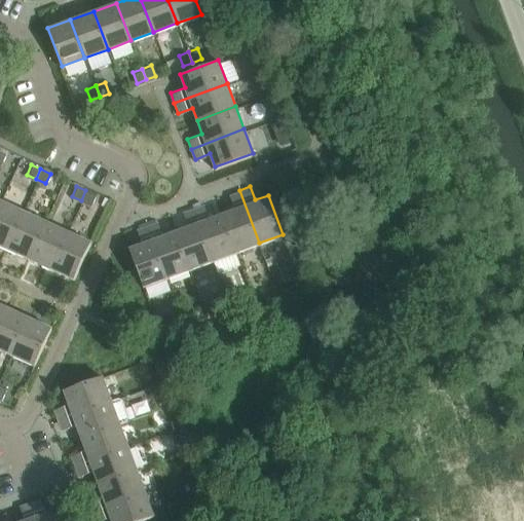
[(85,190),(81,200),(89,205),(95,194),(85,190)]
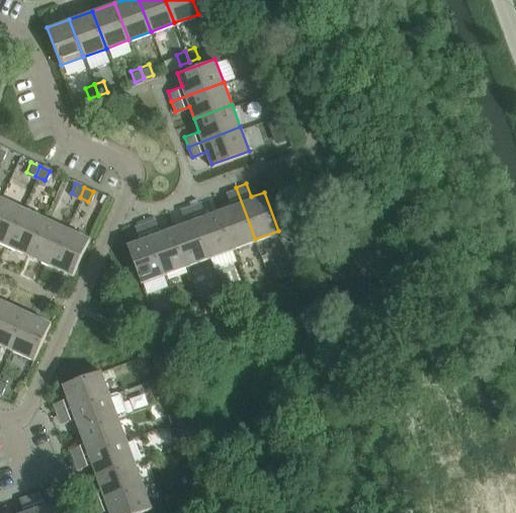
[(218,209),(232,248),(255,239),(236,187),(226,190),(231,204),(218,209)]
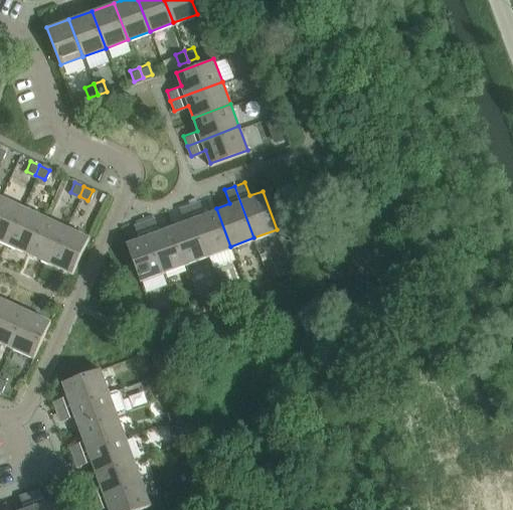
[(22,204),(0,194),(0,239),(5,242),(22,204)]
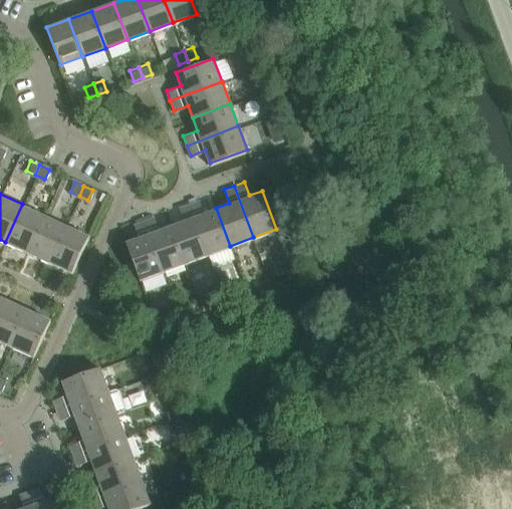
[(199,199),(188,203),(207,254),(230,246),(216,208),(204,212),(199,199)]
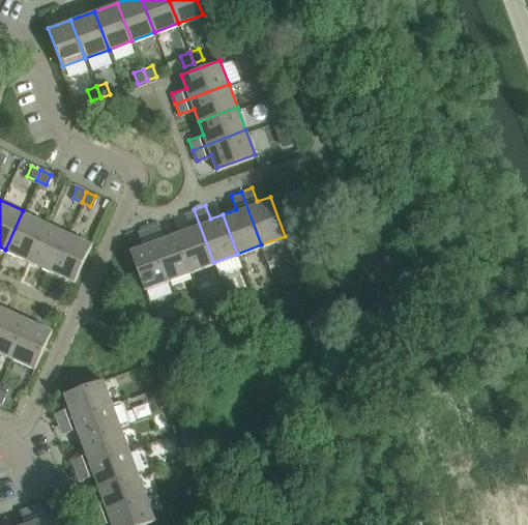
[(189,227),(175,232),(189,270),(213,262),(194,209),(184,212),(189,227)]
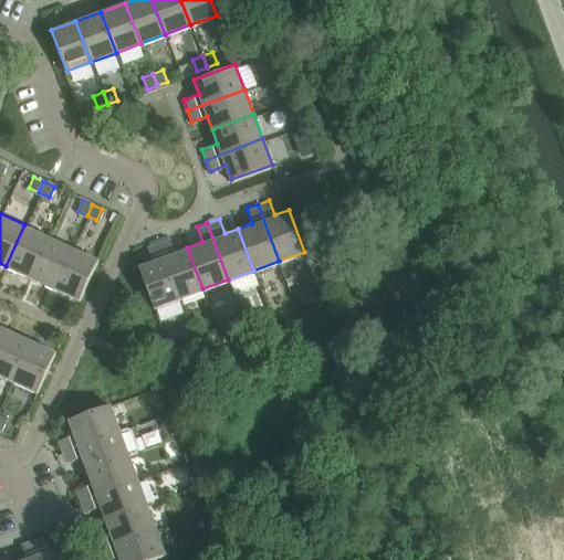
[(49,235),(24,224),(6,266),(30,276),(49,235)]
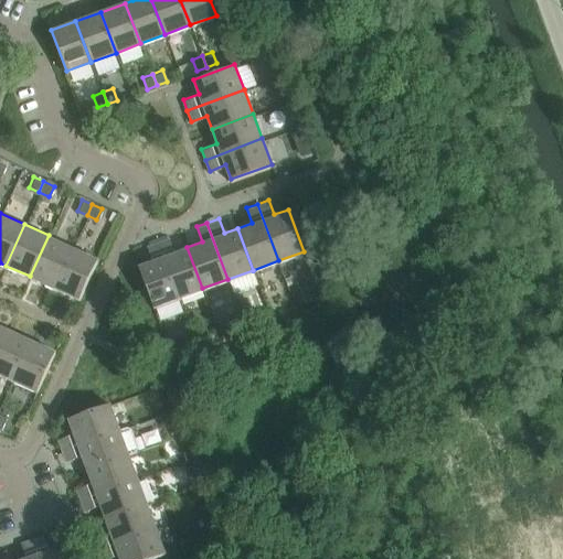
[(30,276),(53,287),(72,246),(49,235),(30,276)]
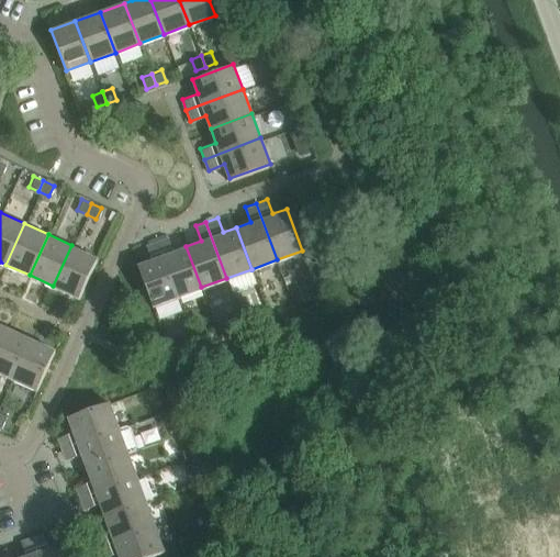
[(168,235),(156,240),(177,297),(201,287),(186,246),(174,251),(168,235)]
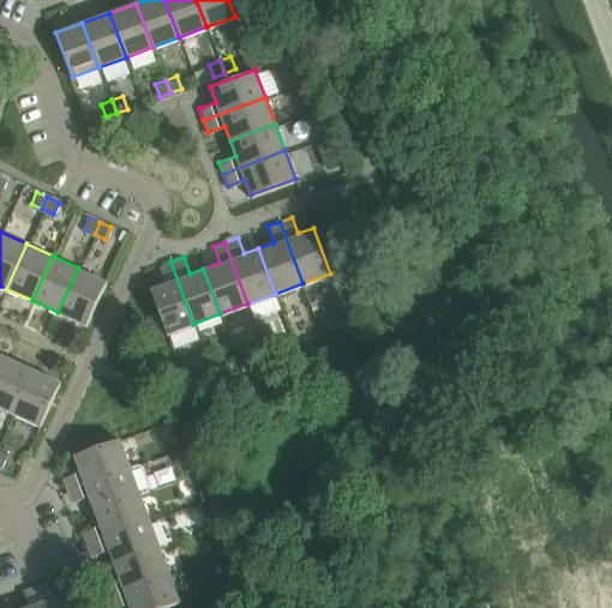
[(166,333),(193,324),(171,262),(159,266),(166,283),(150,289),(166,333)]
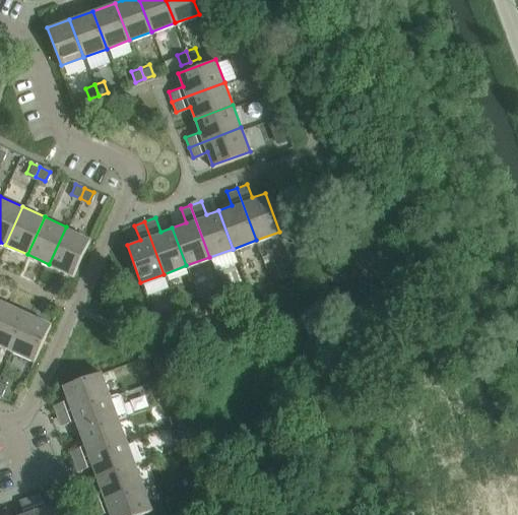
[(89,238),(66,227),(49,264),(72,275),(89,238)]
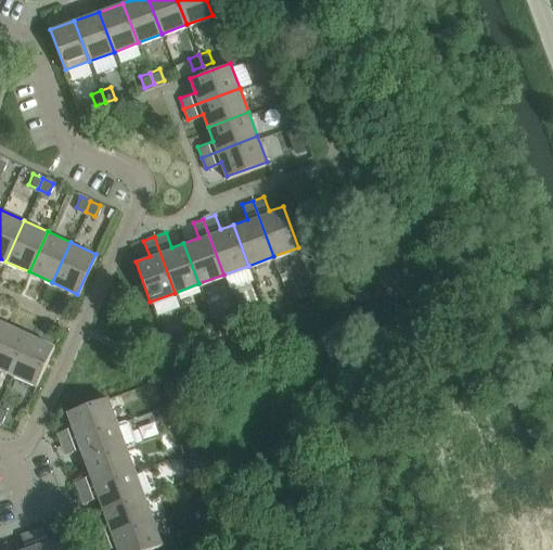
[(0,367),(11,372),(28,333),(5,322),(0,334),(0,367)]
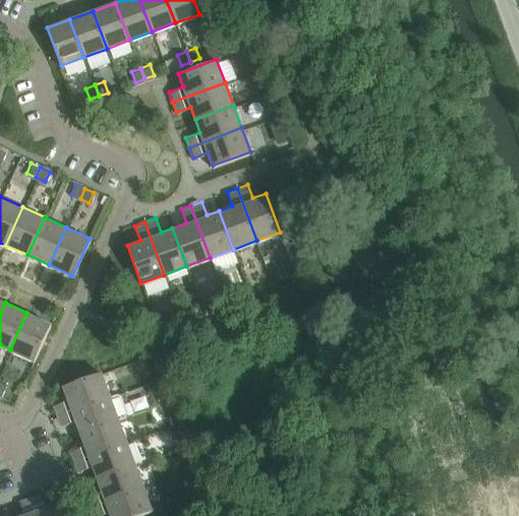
[(49,323),(26,312),(10,349),(33,359),(49,323)]
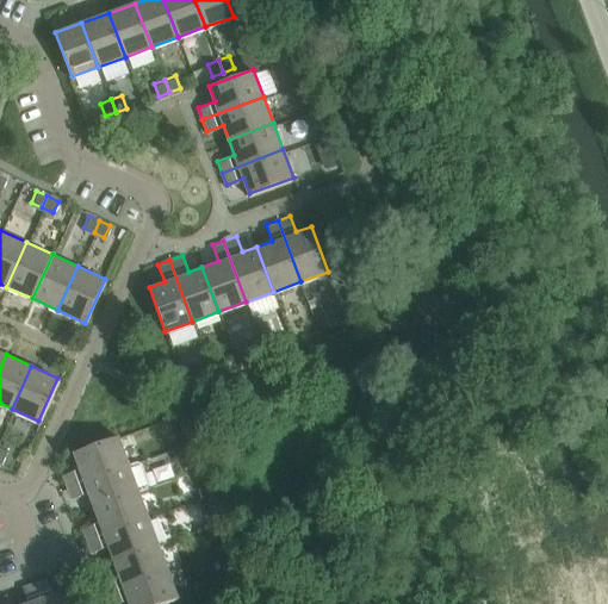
[(67,485),(128,462),(117,435),(73,450),(79,466),(62,473),(67,485)]
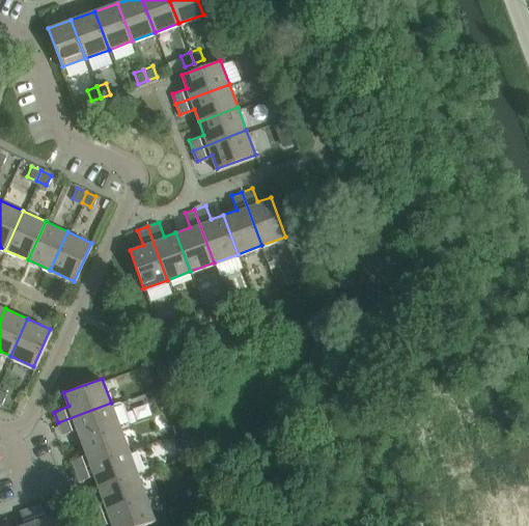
[(77,427),(81,440),(119,425),(127,423),(129,419),(121,402),(118,400),(111,403),(58,422),(62,433),(77,427)]
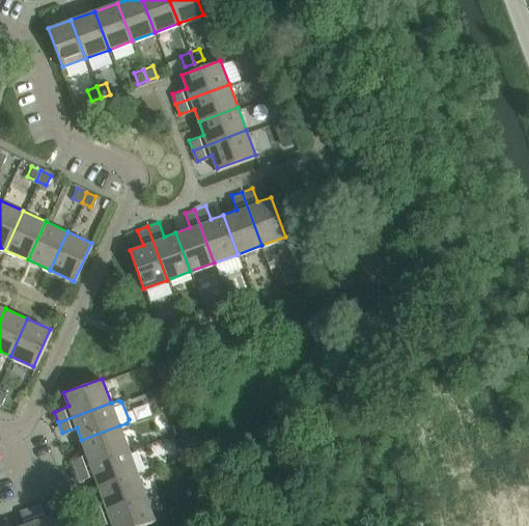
[(76,468),(128,448),(119,425),(81,440),(86,452),(72,458),(76,468)]
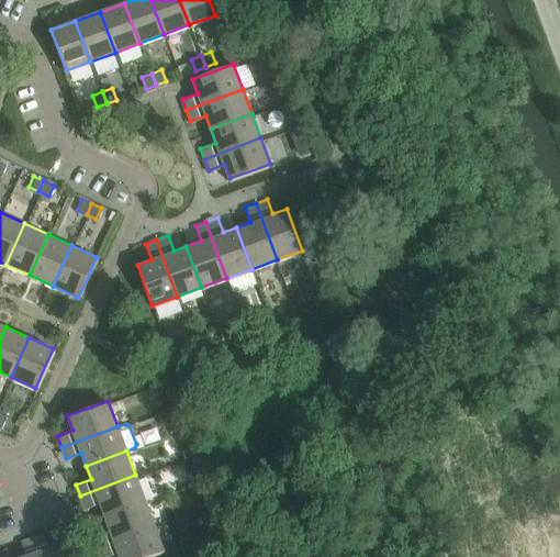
[(99,501),(104,515),(145,500),(135,475),(80,496),(84,507),(99,501)]
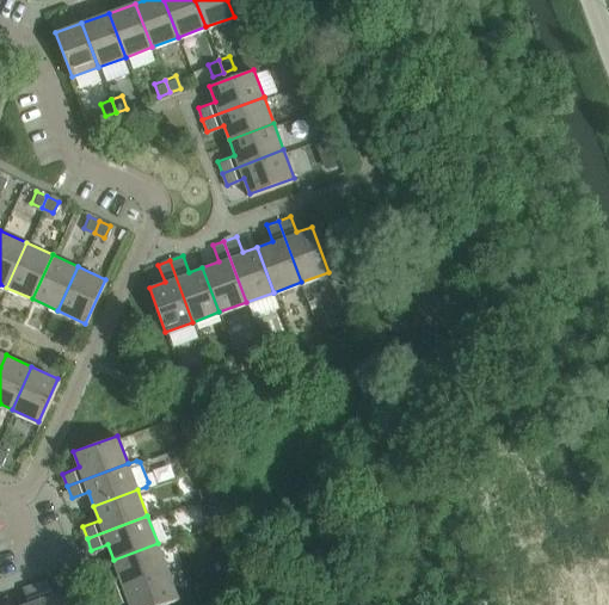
[(106,592),(167,569),(158,543),(114,560),(118,574),(103,581),(106,592)]
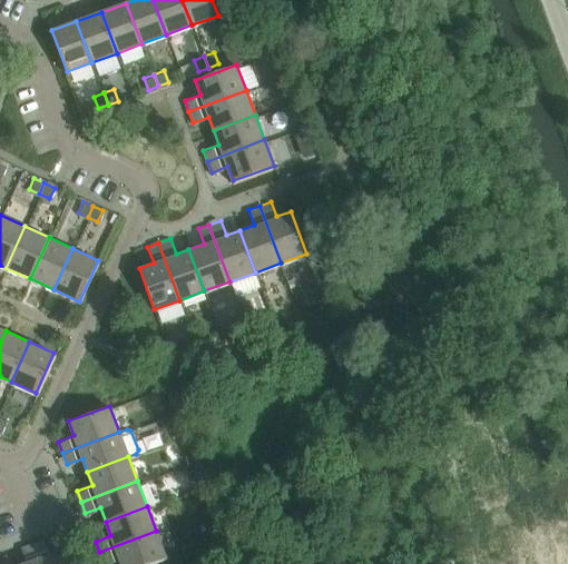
[(146,563),(166,556),(156,531),(99,552),(104,563),(119,557),(120,563),(146,563)]
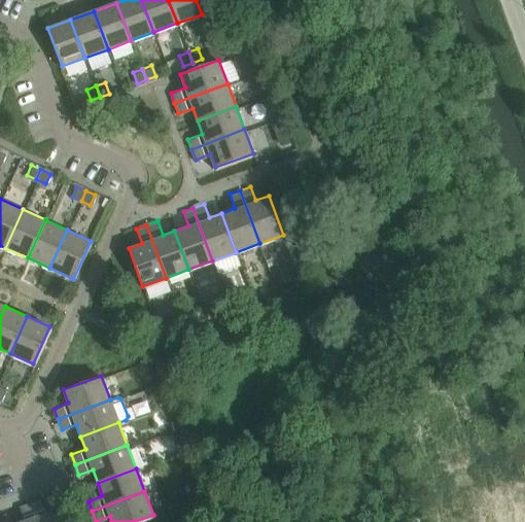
[(29,501),(36,521),(63,521),(58,507),(43,512),(38,498),(29,501)]
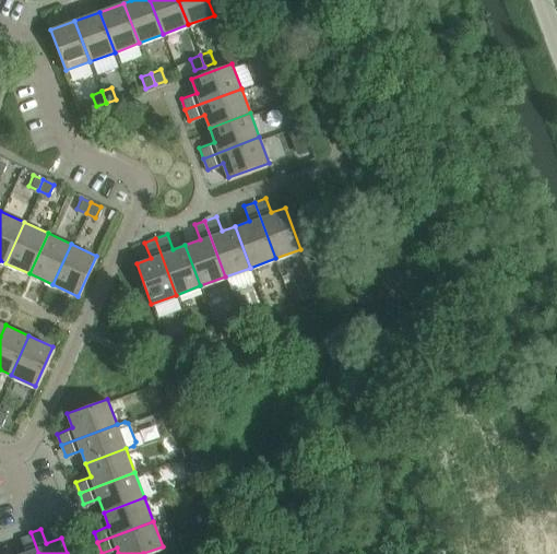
[(38,553),(31,532),(20,537),(25,552),(18,553),(38,553)]
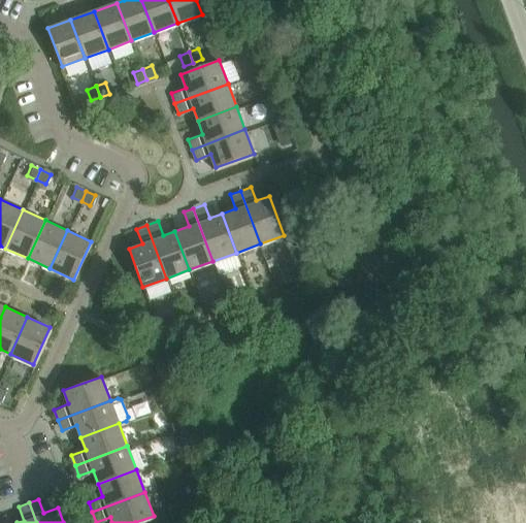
All buildings are outlined.
